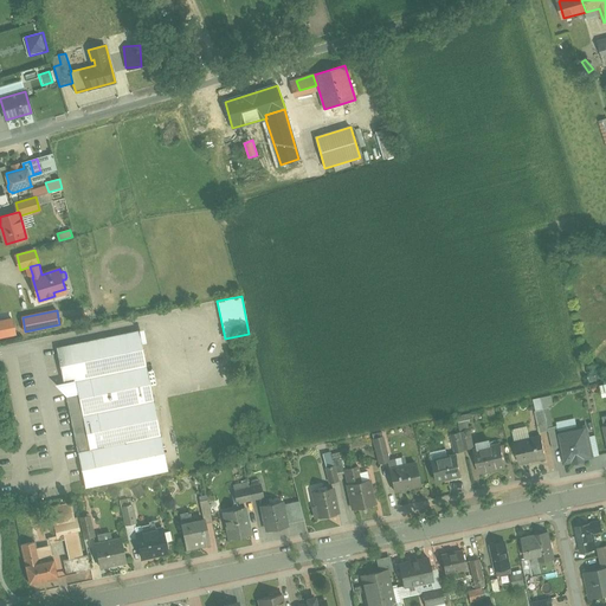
[(13,320),(0,322),(0,337),(15,335),(13,320)]
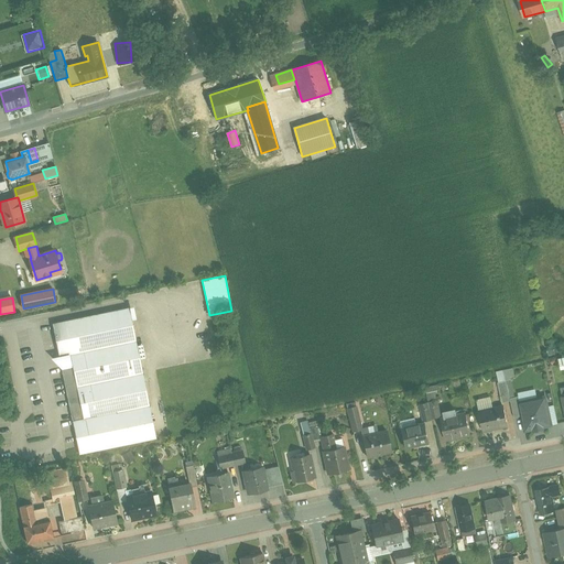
[(130,307),(55,323),(53,324),(60,358),(71,356),(84,418),(73,420),(79,454),(86,453),(156,437),(130,307)]
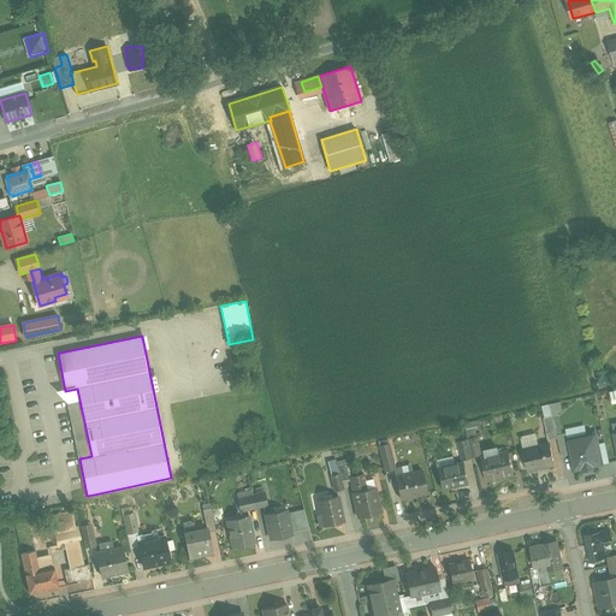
[(550,404),(543,407),(545,418),(554,416),(550,404)]
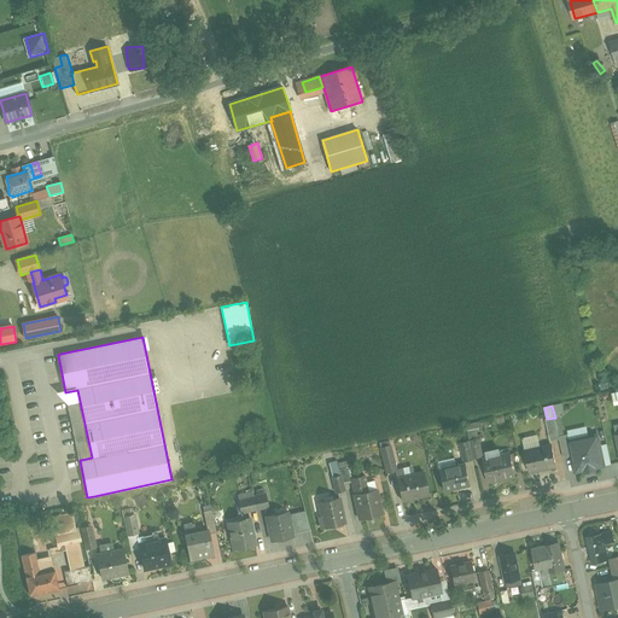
[(547,419),(546,420),(551,442),(560,439),(559,437),(555,418),(547,419)]
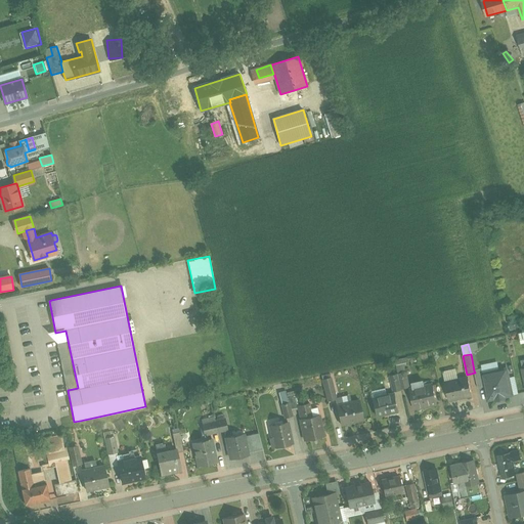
[(396,372),(404,369),(402,358),(394,359),(396,372)]
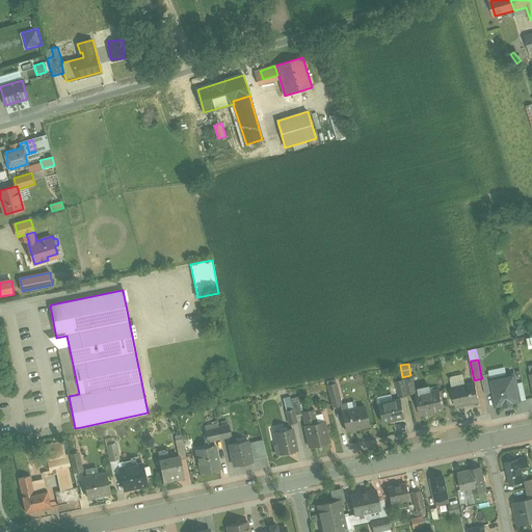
[(142,378),(149,376),(147,370),(140,371),(142,378)]
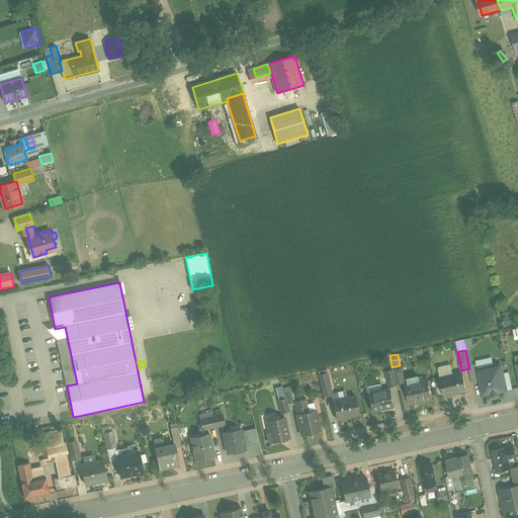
[(472,383),(480,382),(478,370),(477,364),(468,366),(469,368),(472,383)]
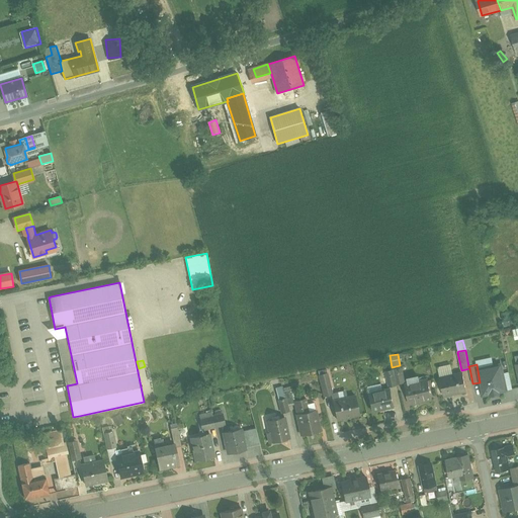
[(480,382),(483,396),(491,395),(491,396),(499,395),(498,393),(507,391),(501,365),(478,370),(480,382)]
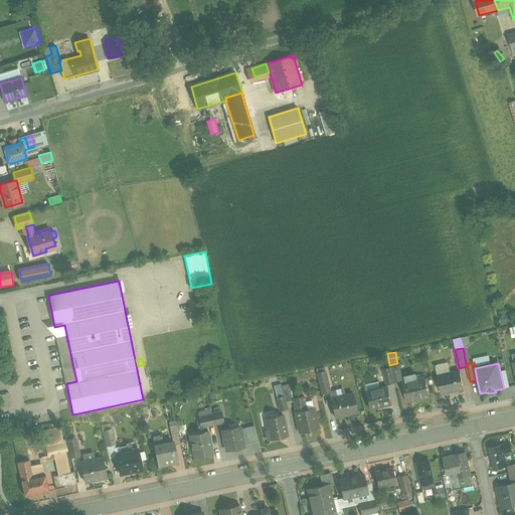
[(399,366),(392,368),(395,382),(403,380),(399,366)]
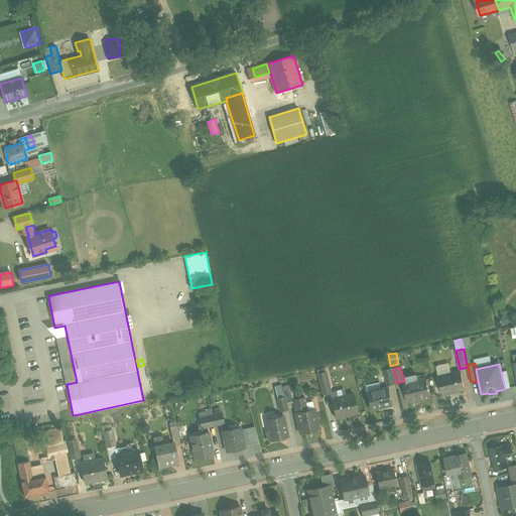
[(393,369),(385,371),(389,386),(396,384),(396,383),(393,369)]
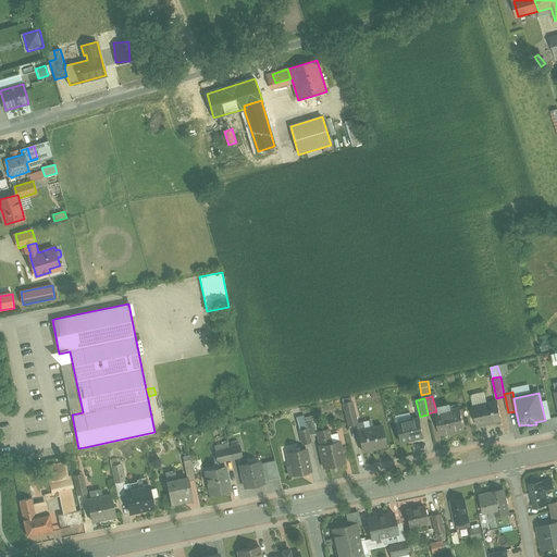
[(358,424),(351,401),(344,404),(349,426),(358,424)]
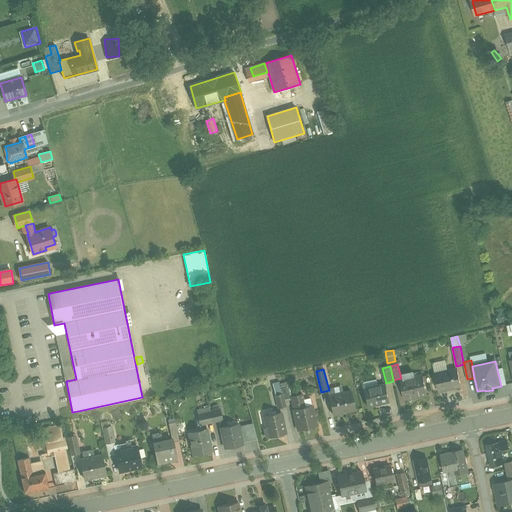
[(457,369),(436,374),(439,391),(461,386),(457,369)]
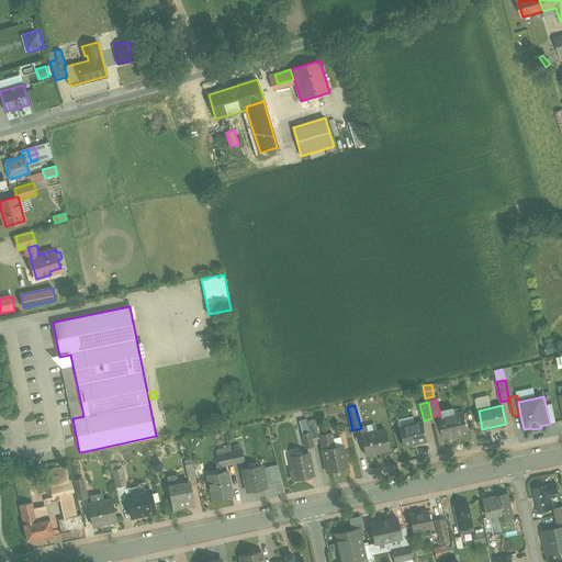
[(464,413),(454,415),(454,417),(441,420),(440,418),(445,438),(469,433),(464,413)]
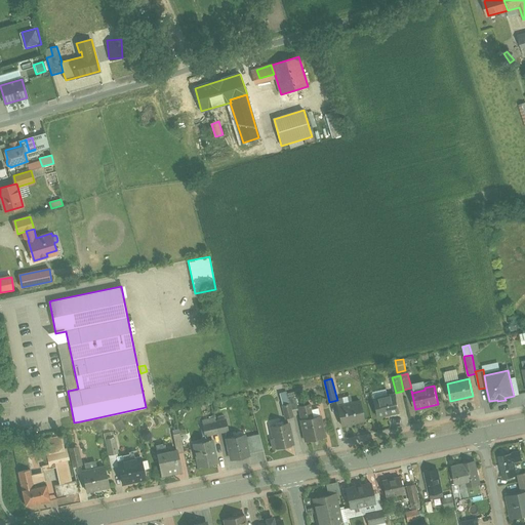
[(286,393),(280,394),(283,406),(289,404),(288,400),(286,393)]
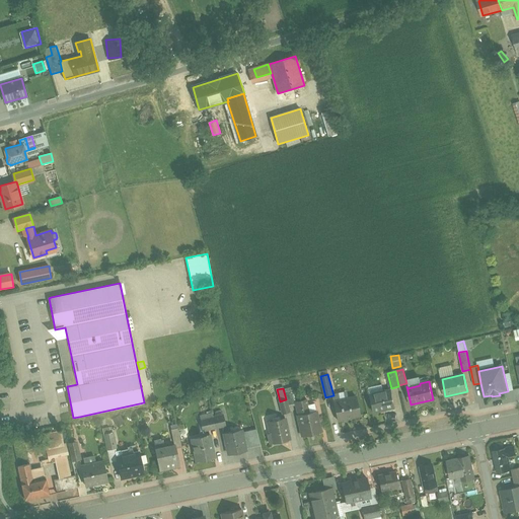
[(391,390),(369,395),(373,412),(385,410),(385,411),(395,409),(391,390)]
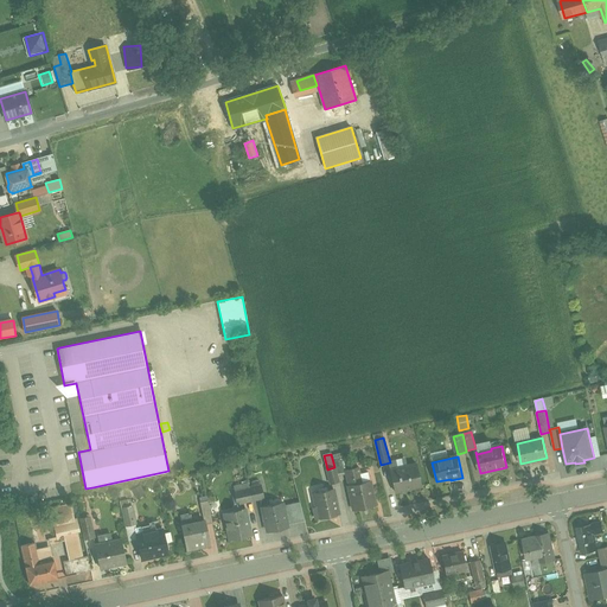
[(344,460),(333,462),(334,467),(337,477),(346,474),(345,471),(346,471),(344,460)]
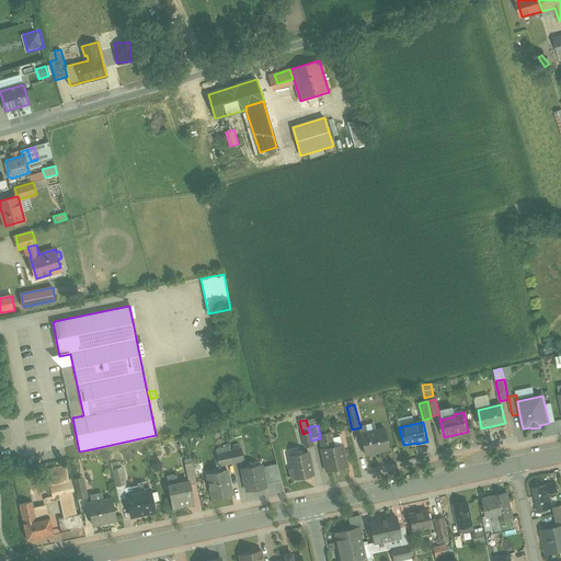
[(385,430),(361,435),(365,455),(389,449),(385,430)]
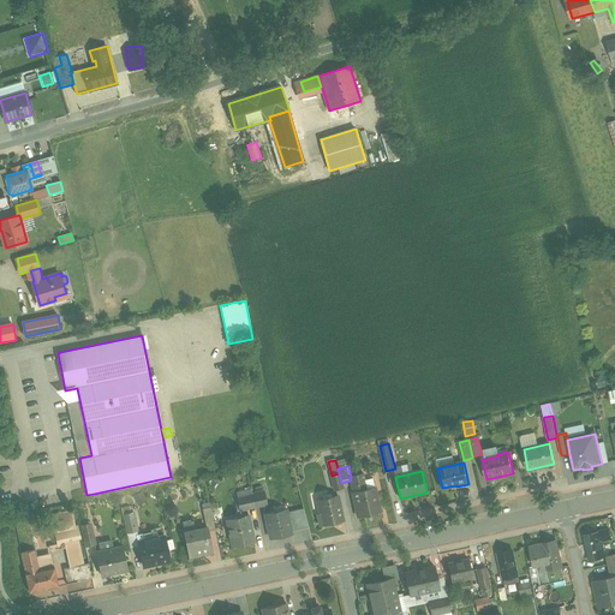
[(341,483),(339,473),(332,476),(335,491),(344,489),(341,483)]
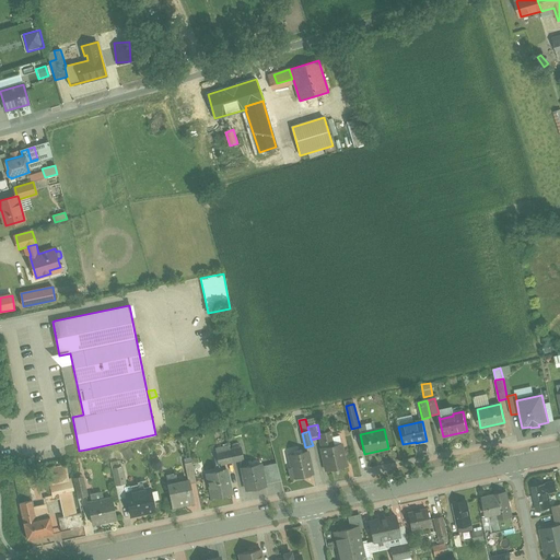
[(341,444),(331,446),(330,440),(333,440),(330,431),(319,434),(318,434),(319,438),(322,448),(326,471),(346,467),(341,444)]
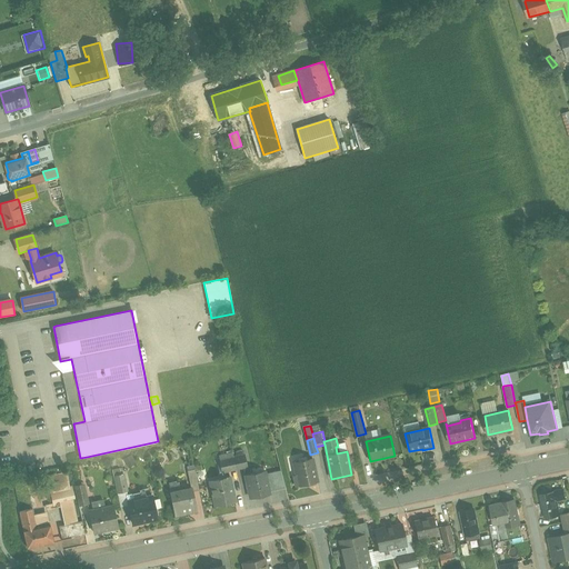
[(232,453),(219,456),(220,460),(219,461),(221,472),(237,470),(233,458),(232,453)]
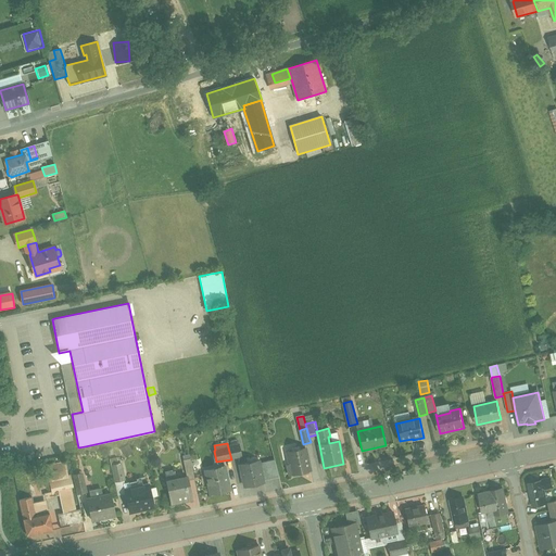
[(240,445),(228,447),(231,459),(242,456),(240,445)]
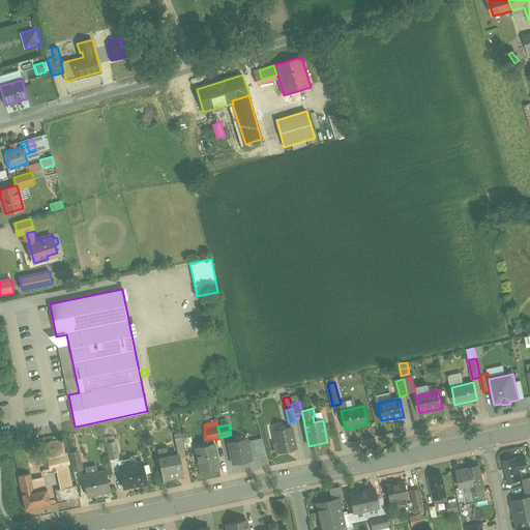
[(291,428),(273,432),(275,443),(273,444),(275,453),(296,449),(291,428)]
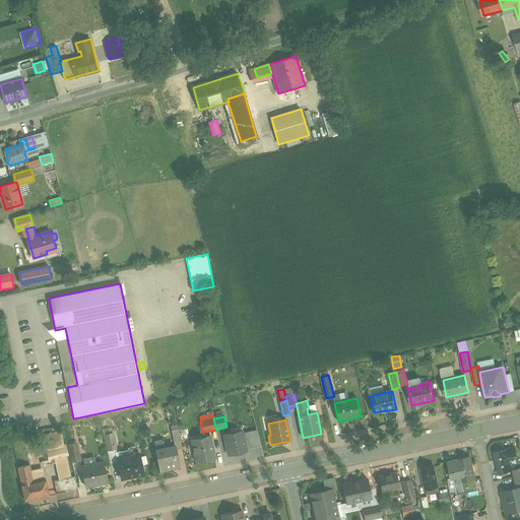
[(178,429),(172,431),(175,446),(182,445),(178,429)]
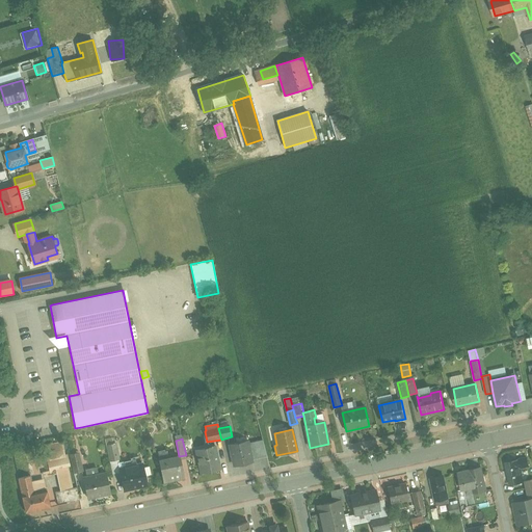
[(247,441),(230,445),(235,467),(253,462),(247,441)]
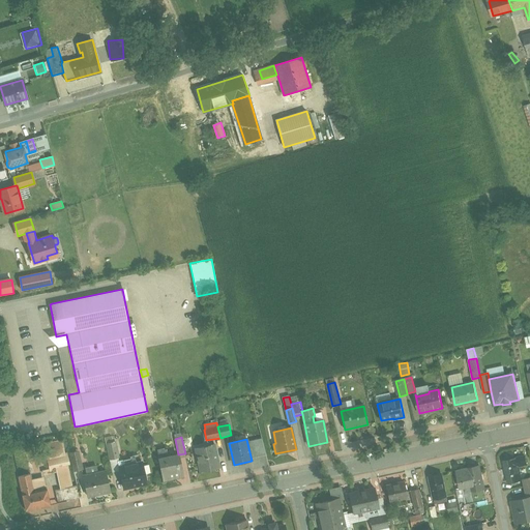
[(119,458),(115,441),(108,443),(111,459),(119,458)]
